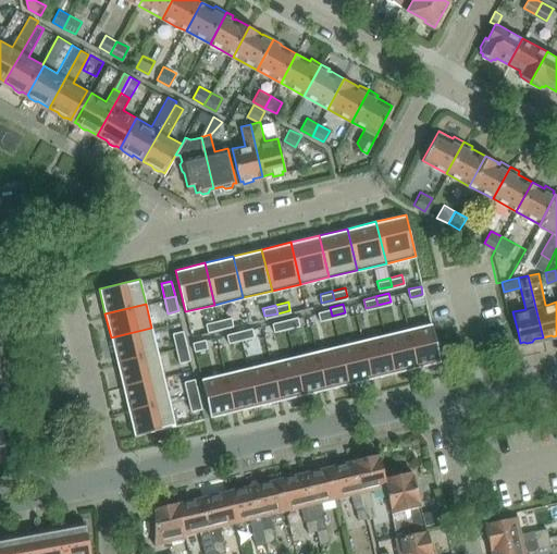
[(330,307),(318,310),(320,319),(332,316),(330,307)]
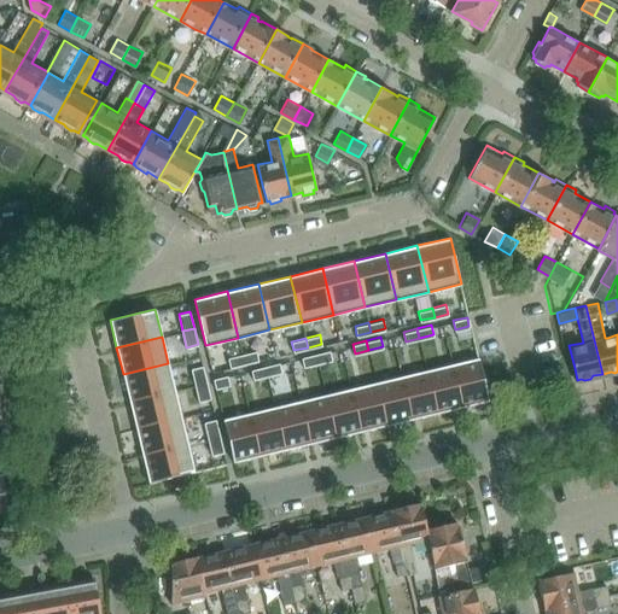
[(330,349),(315,352),(318,362),(332,358),(330,349)]
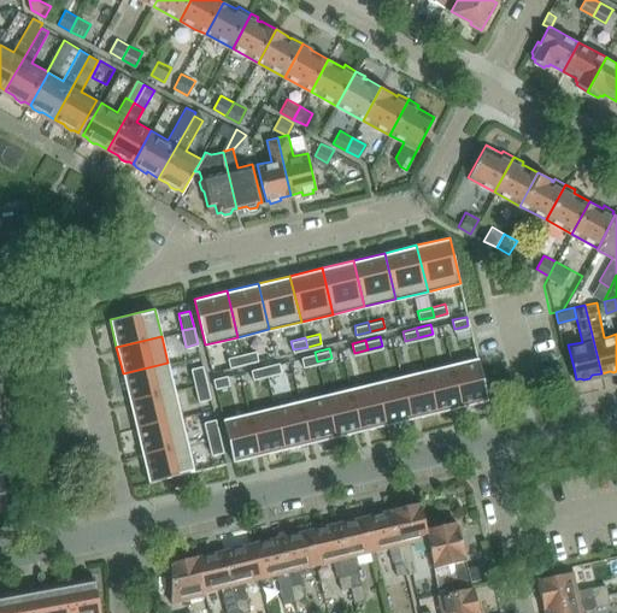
[(256,349),(241,352),(244,361),(258,358),(256,349)]
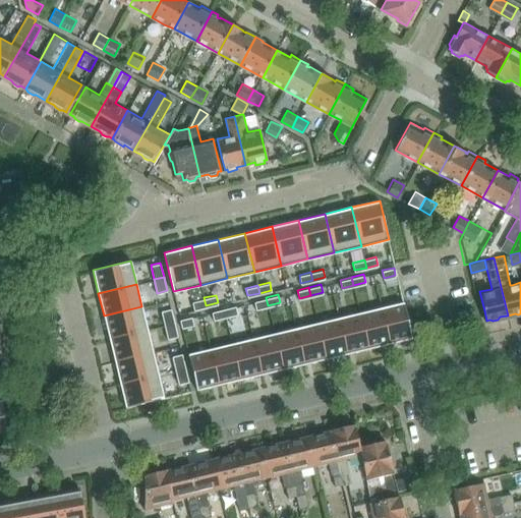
[(204,297),(192,300),(193,308),(206,305),(204,297)]
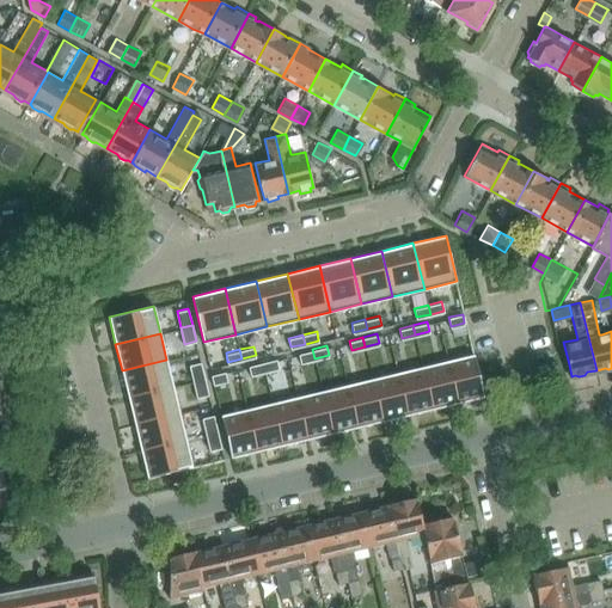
[(312,349),(299,352),(301,362),(314,358),(312,349)]
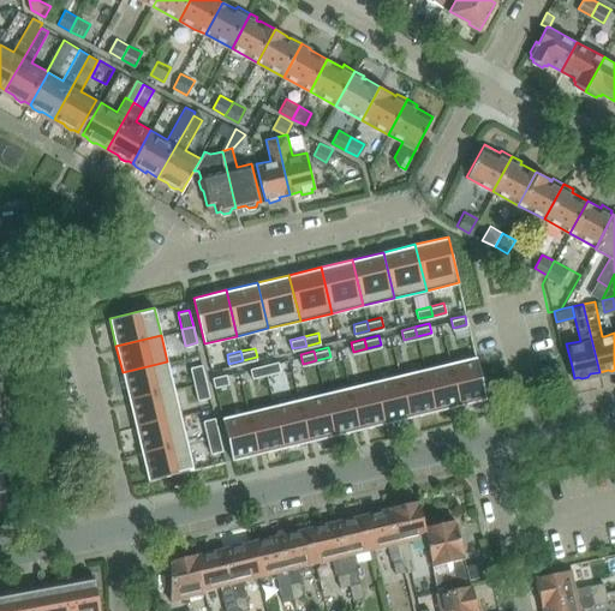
[(477,355),(451,361),(460,405),(487,397),(477,355)]
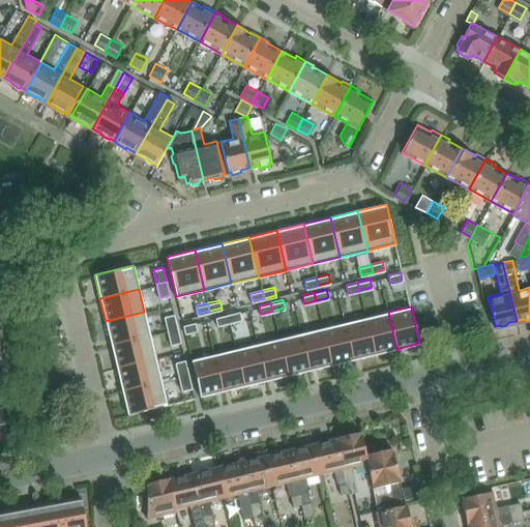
[(239,310),(227,313),(229,321),(241,318),(239,310)]
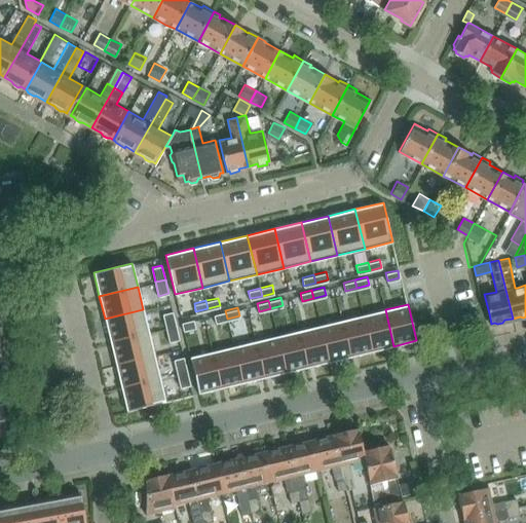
[(143,309),(105,319),(110,341),(149,332),(143,309)]
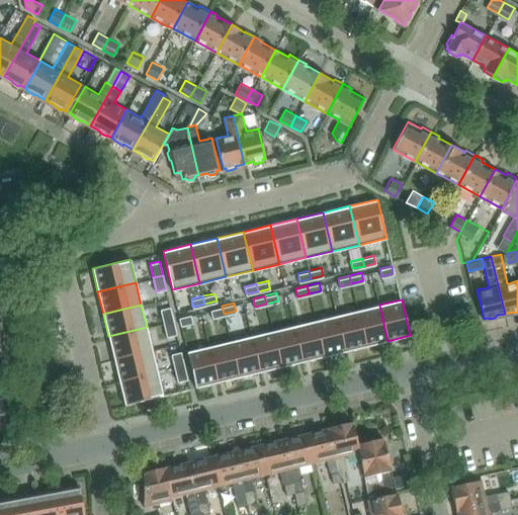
[(379,305),(358,310),(366,346),(387,341),(379,305)]
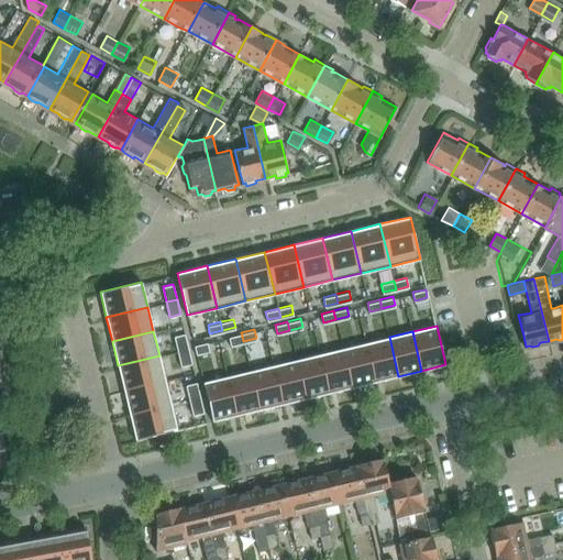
[(241,332),(228,336),(230,344),(243,341),(241,332)]
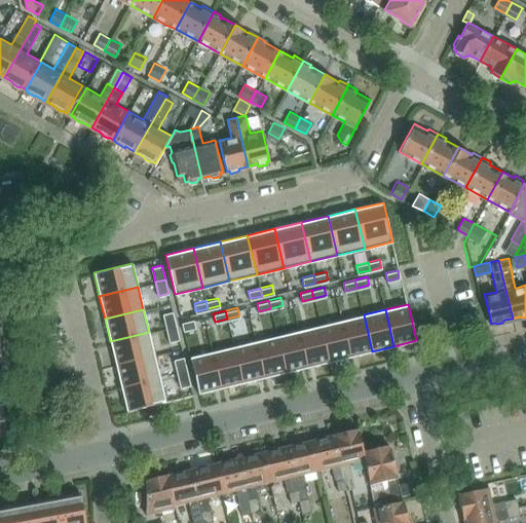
[(173,311),(162,313),(166,328),(176,325),(173,311)]
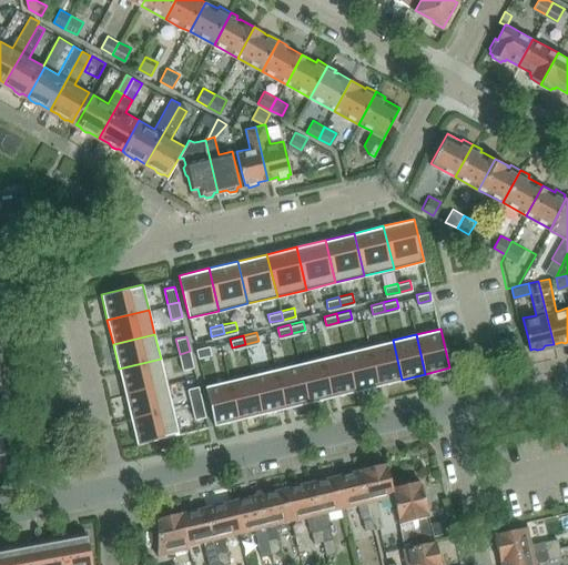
[(393,340),(369,346),(378,385),(402,380),(393,340)]
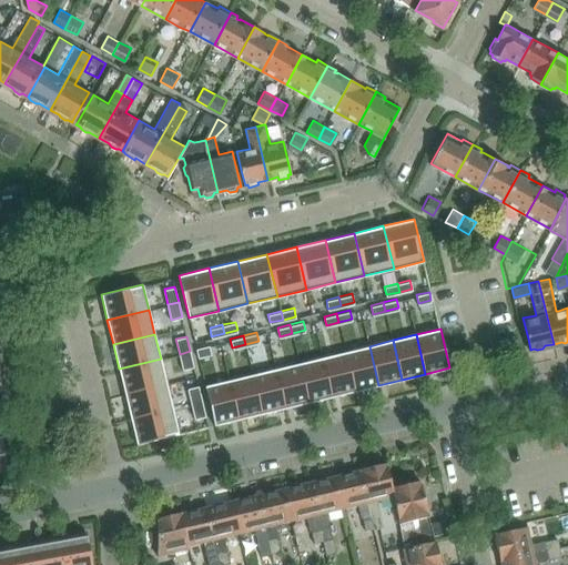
[(209,343),(195,346),(198,355),(211,352),(209,343)]
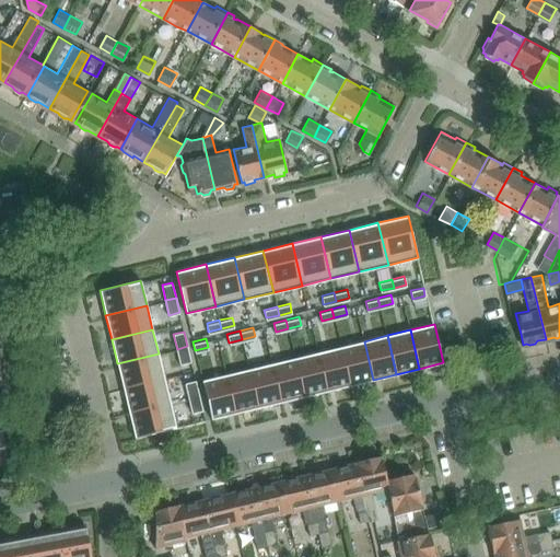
[(364,341),(341,347),(350,385),(373,380),(364,341)]
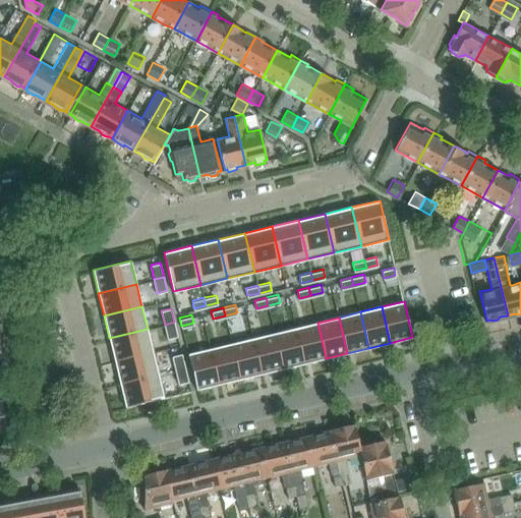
[(174,322),(165,325),(168,338),(178,336),(174,322)]
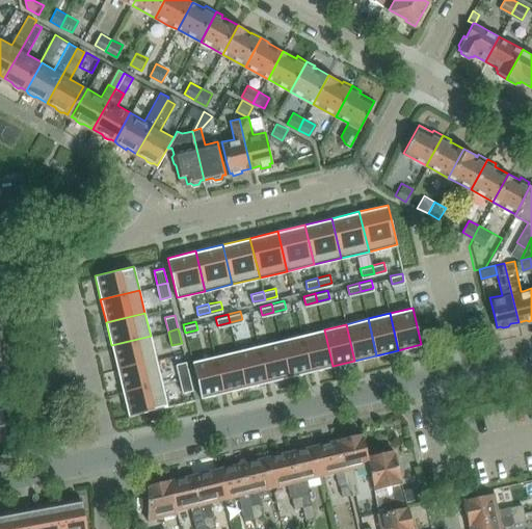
[(324,329),(302,335),(311,371),(333,366),(324,329)]
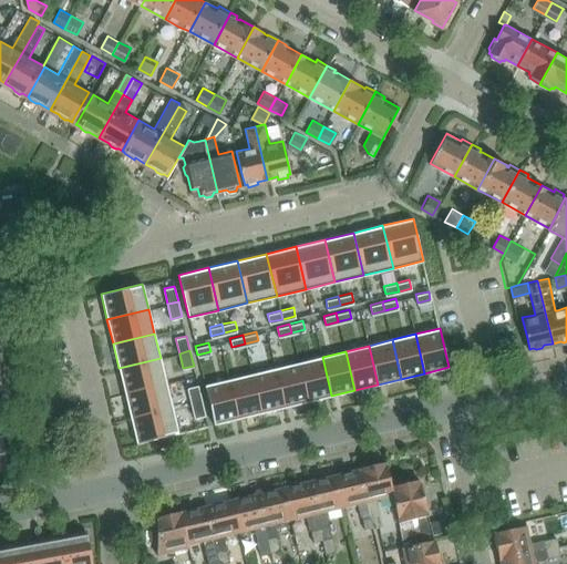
[(322,357),(299,362),(308,401),(331,396),(322,357)]
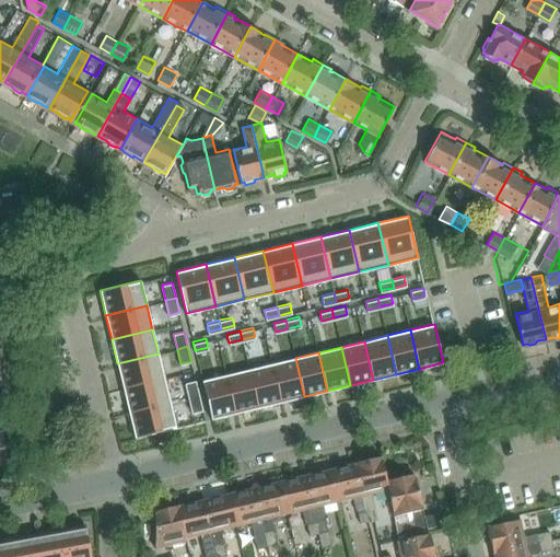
[(159,354),(117,363),(123,387),(164,378),(159,354)]
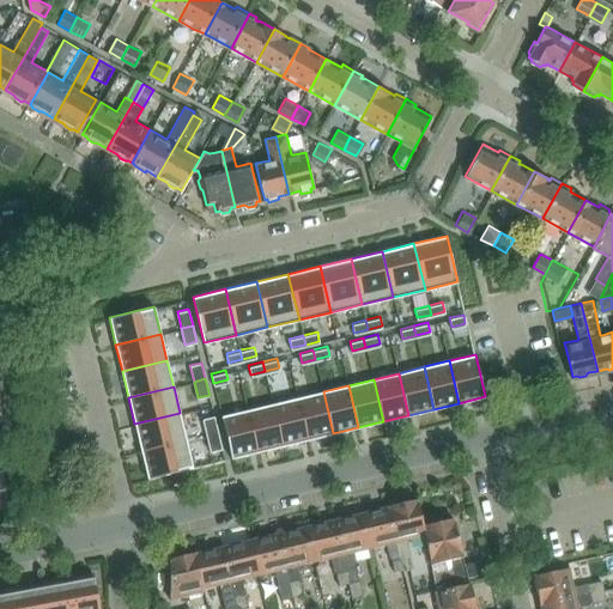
[(323,391),(298,397),(308,439),(333,433),(323,391)]
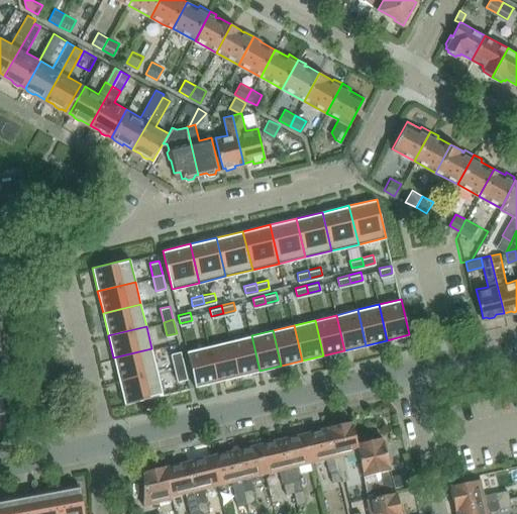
[(251,335),(230,340),(238,376),(260,371),(251,335)]
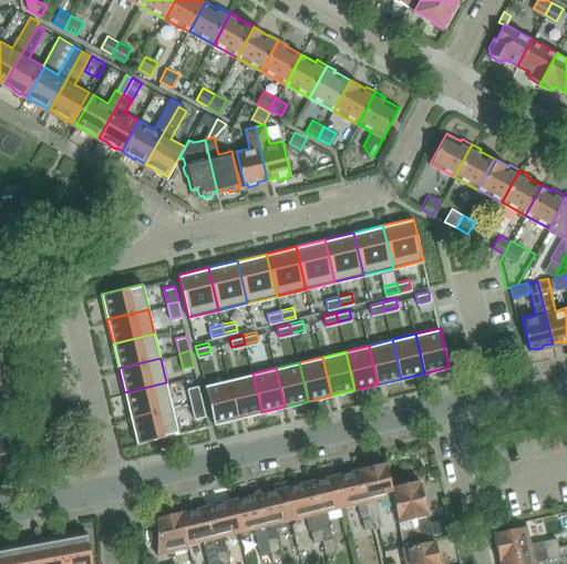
[(253,373),(229,379),(238,418),(261,412),(253,373)]
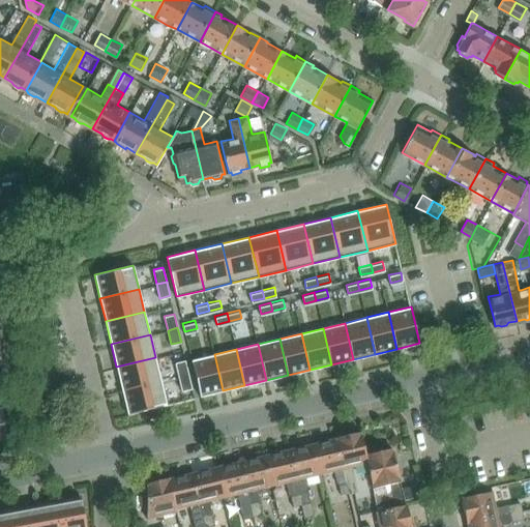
[(214,354),(192,359),(200,396),(223,390),(214,354)]
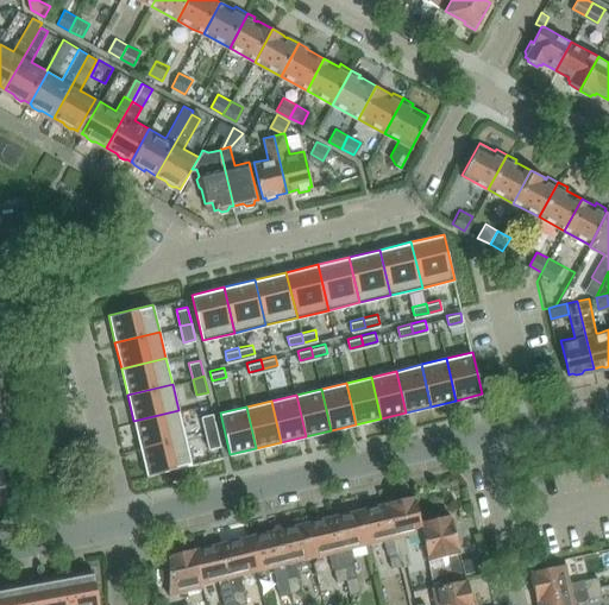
[(179,410),(133,421),(140,447),(184,436),(179,410)]
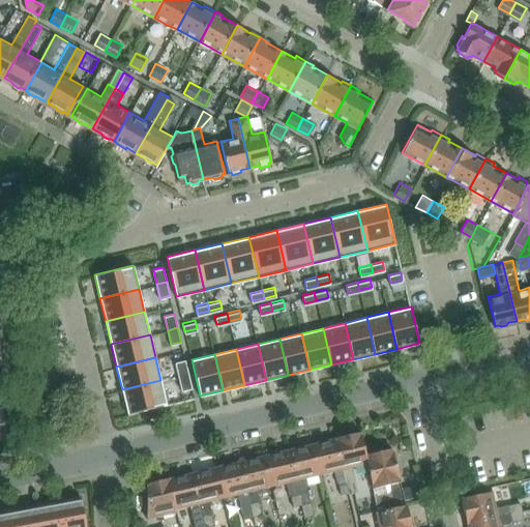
[(184,359),(175,361),(178,376),(188,373),(184,359)]
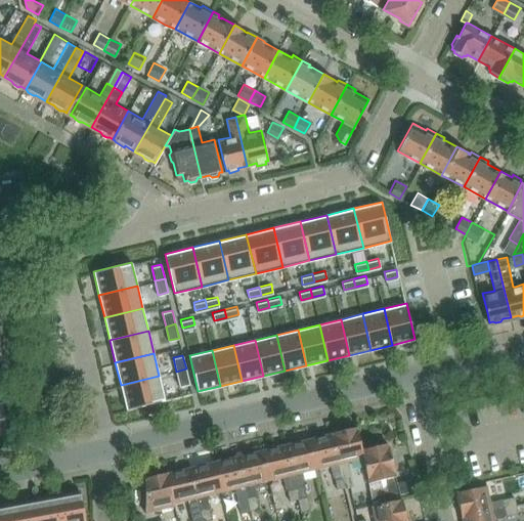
[(186,368),(176,372),(179,385),(189,383),(186,368)]
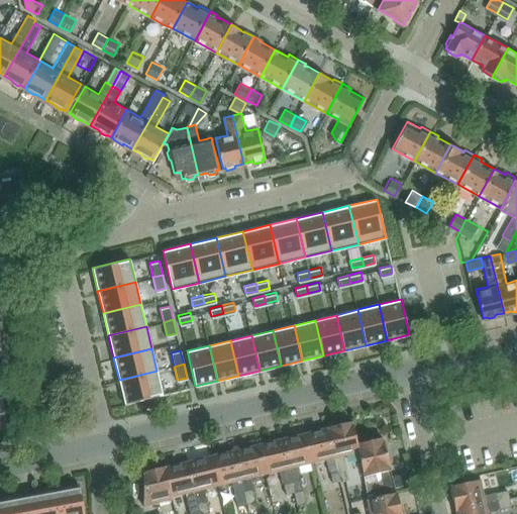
[(157,371),(119,380),(124,403),(163,394),(157,371)]
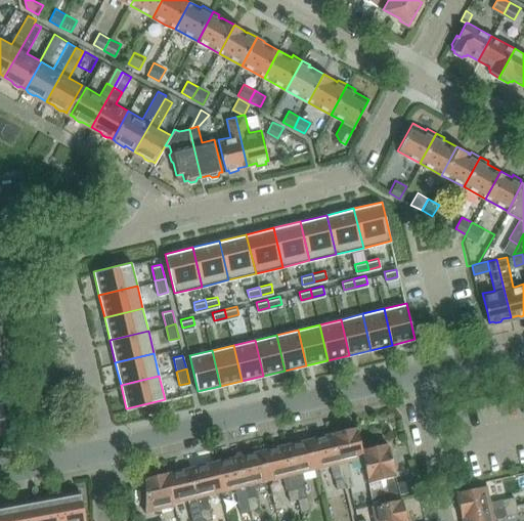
[(356,426),(332,432),(333,432),(343,475),(350,473),(348,461),(363,458),(361,448),(361,447),(356,426)]
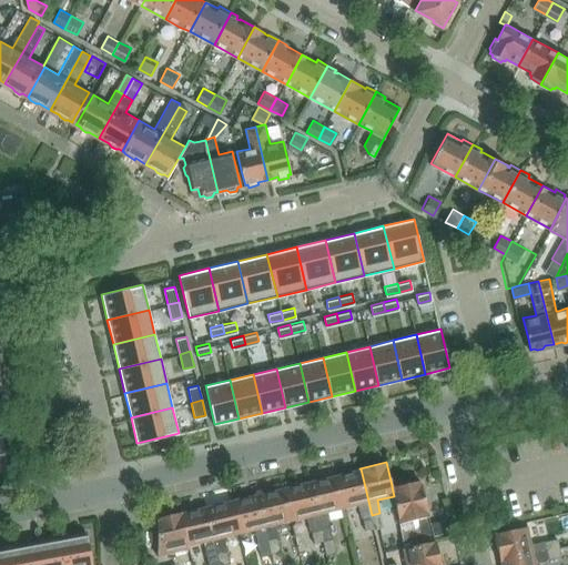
[(359,468),(335,474),(343,508),(358,504),(361,517),(363,516),(363,517),(372,515),(361,468),(359,468)]
